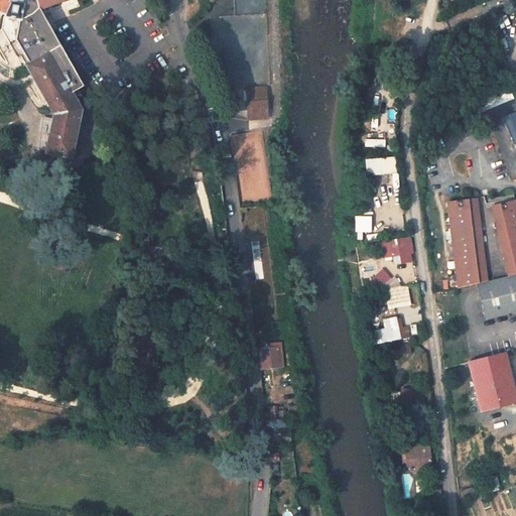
[(0,0),(0,12),(6,14),(6,16),(5,16),(3,29),(18,57),(21,55),(53,113),(53,115),(46,153),(62,156),(71,158),(72,158),(81,110),(72,93),(83,87),(71,63),(62,49),(40,9),(36,0),(0,0)]
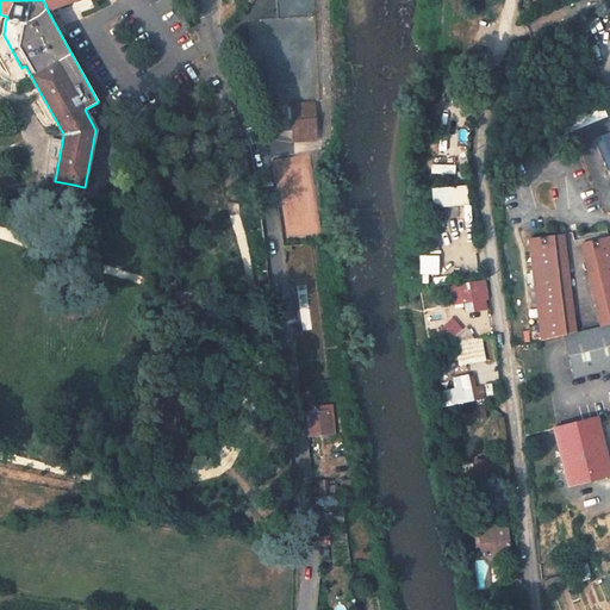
[(43,0),(48,11),(74,1),(78,0),(43,0)]
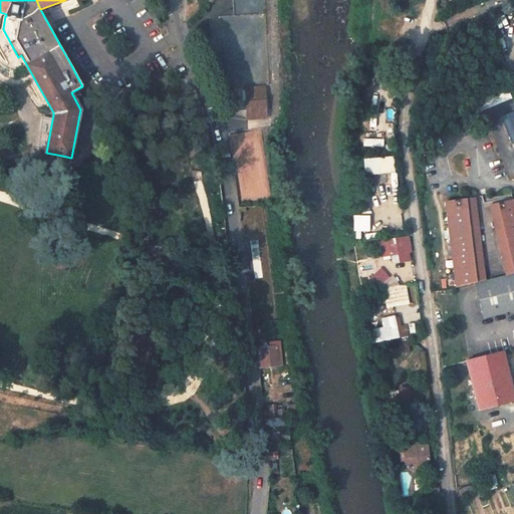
[(249,114),(267,112),(265,87),(247,88),(249,114)]
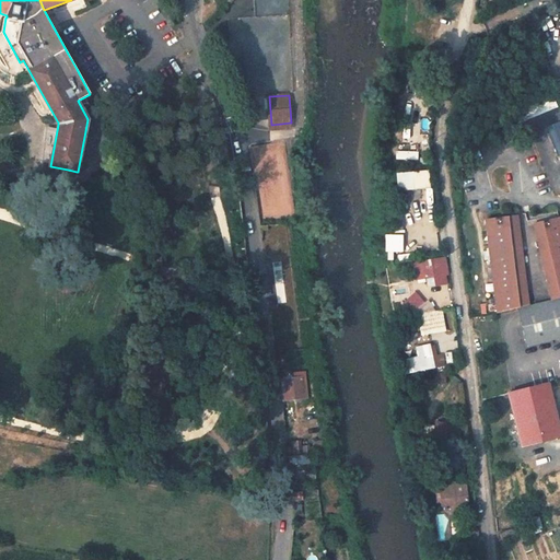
[(246,111),(246,115),(256,114),(255,100),(238,101),(243,112),(246,111)]
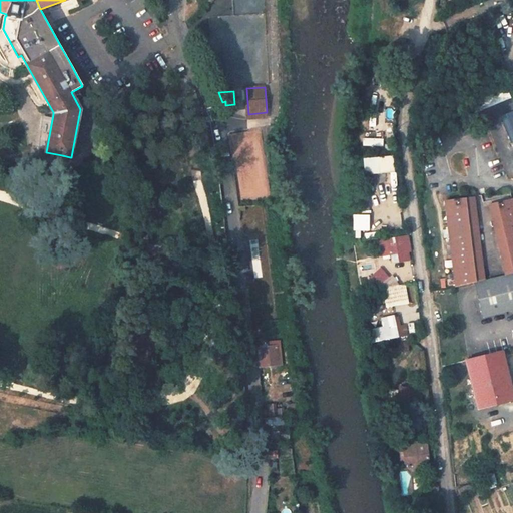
[(501,115),(512,140),(512,110),(501,115)]
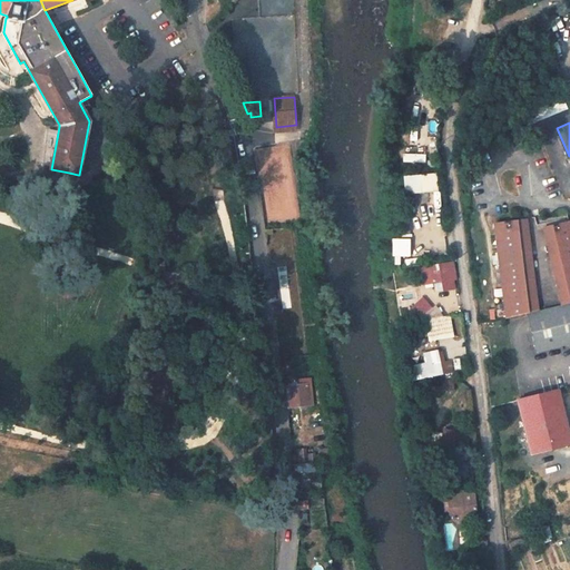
[(439,173),(405,174),(406,193),(440,190),(439,173)]
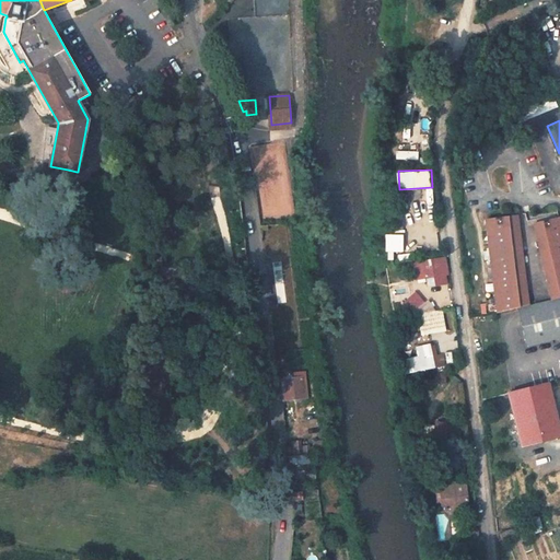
[(423,211),(431,210),(430,190),(416,190),(418,221),(423,221),(423,211)]
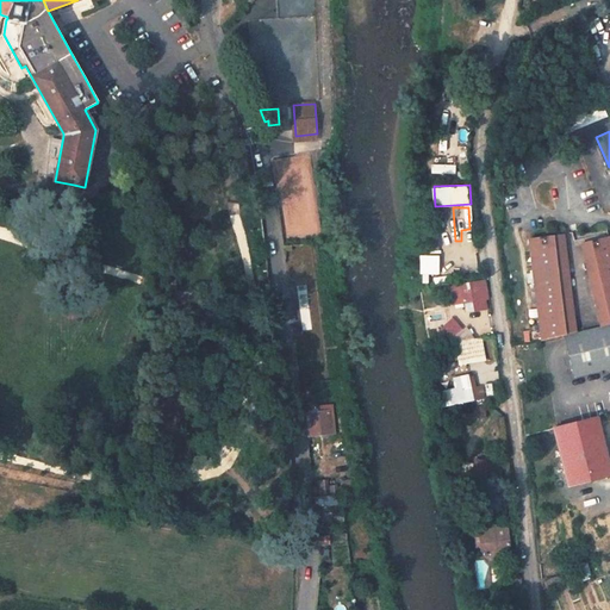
[(609,234),(578,243),(599,325),(609,322),(609,234)]
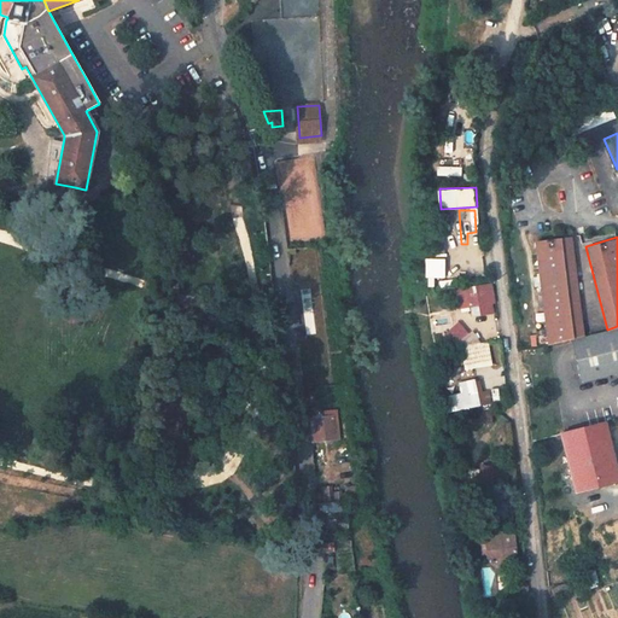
[(532,242),(548,344),(569,339),(581,336),(566,238),(532,242)]
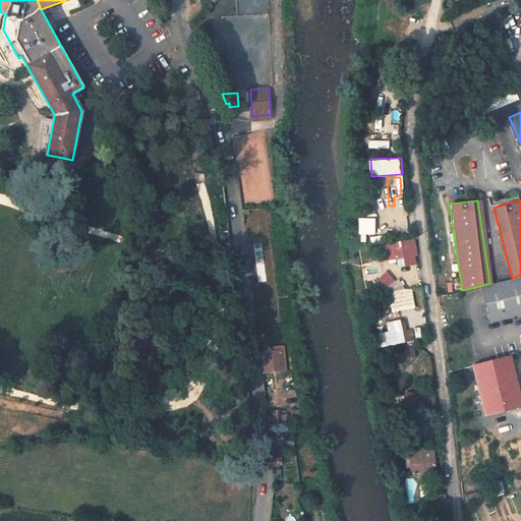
[(394,243),(396,258),(411,256),(409,241),(394,243)]
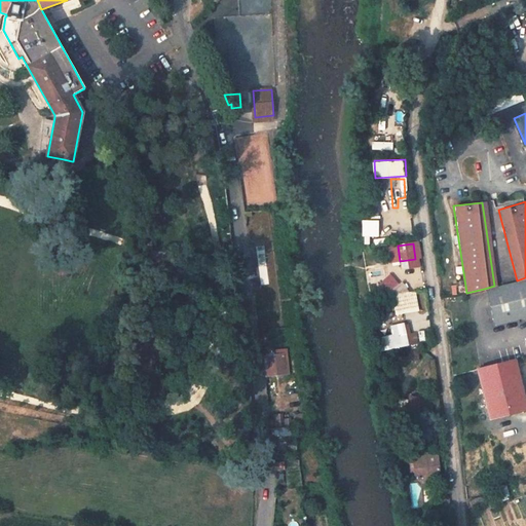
[(400,261),(402,271),(416,269),(415,259),(400,261)]
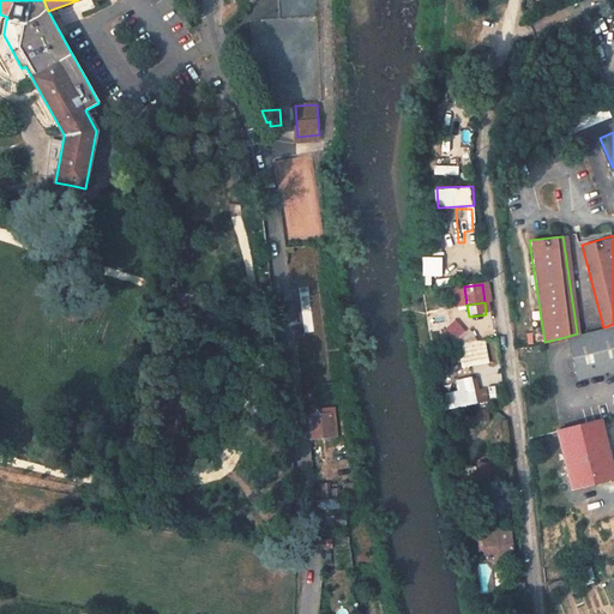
[(565,337),(576,379),(613,368),(613,324),(603,327),(577,333),(565,337)]
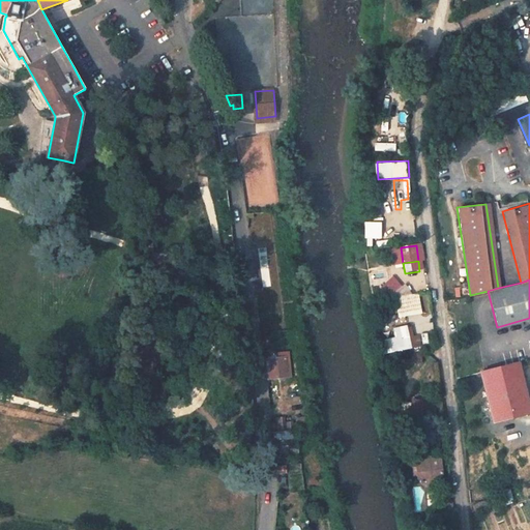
[(399,290),(391,283),(385,288),(386,289),(384,291),(386,293),(388,291),(392,296),(399,290)]
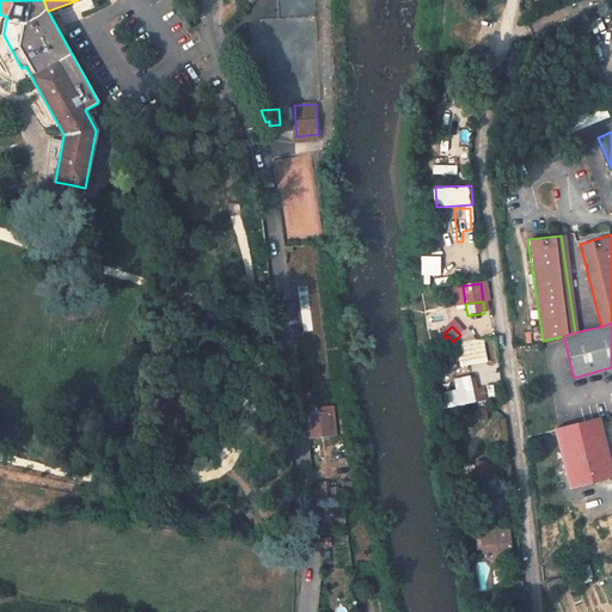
[(485,338),(460,341),(461,362),(487,361),(485,338)]
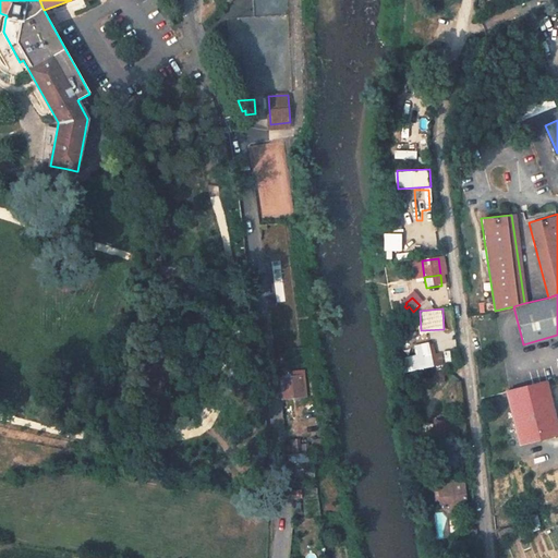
[(435,355),(433,346),(416,348),(419,359),(423,358),(424,360),(431,359),(429,356),(435,355)]
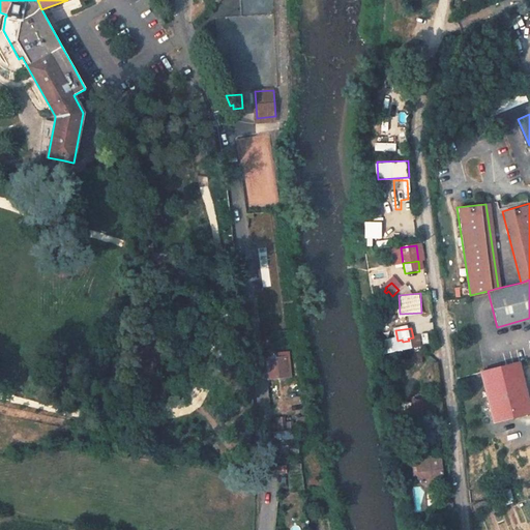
[(288,353),(287,347),(272,348),(273,353),(273,357),(288,356),(288,353)]
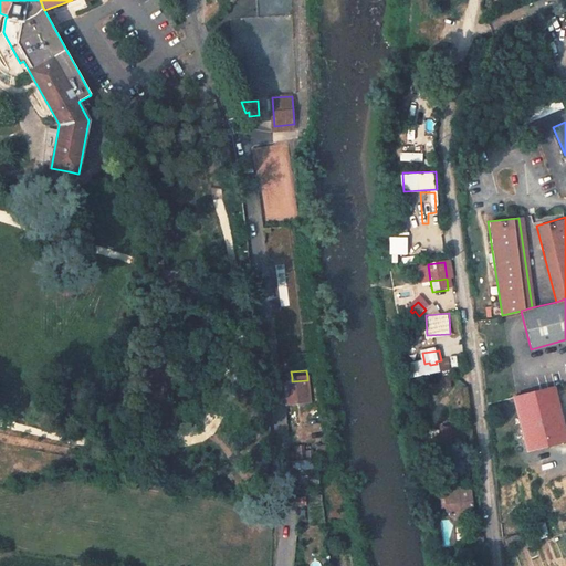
[(528,374),(532,390),(540,388),(536,371),(528,374)]
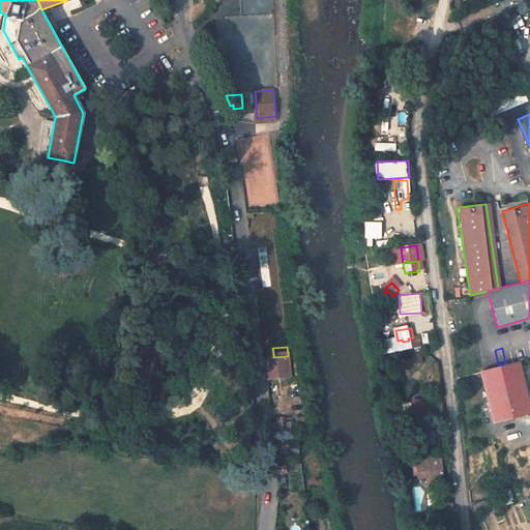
[(268,374),(289,372),(288,356),(273,357),(266,358),(268,374)]
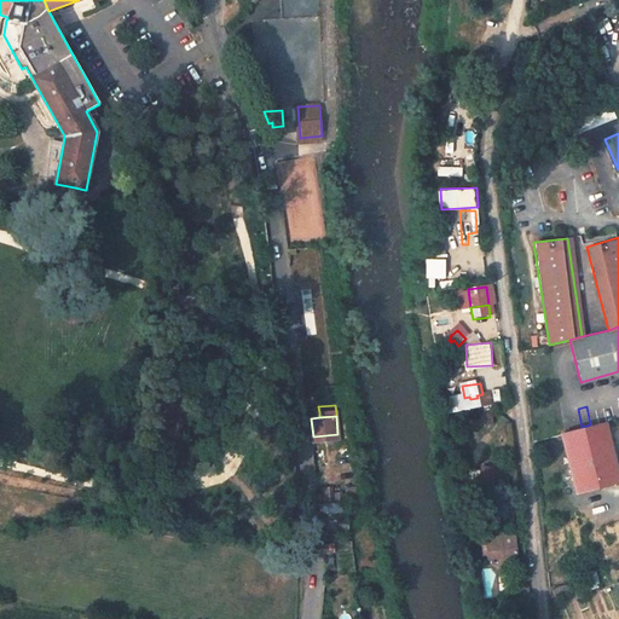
[(560,434),(576,492),(618,480),(618,479),(605,422),(560,434)]
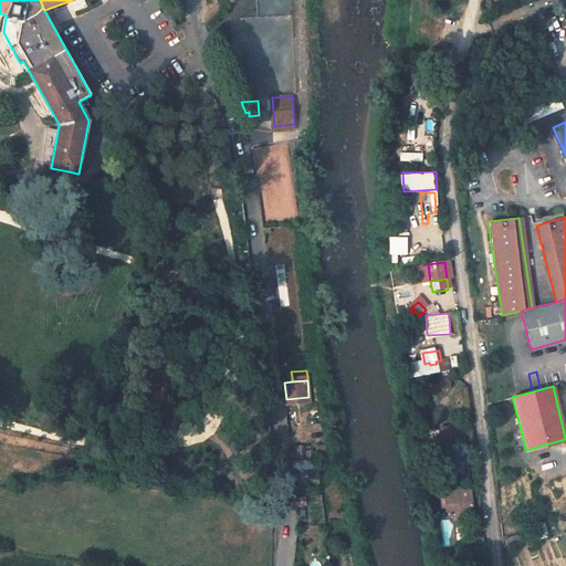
[(450,443),(453,430),(443,428),(441,442),(450,443)]
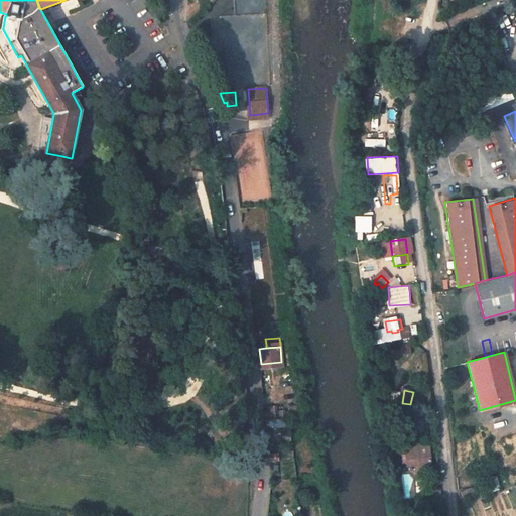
[(434,443),(432,428),(426,429),(427,443),(434,443)]
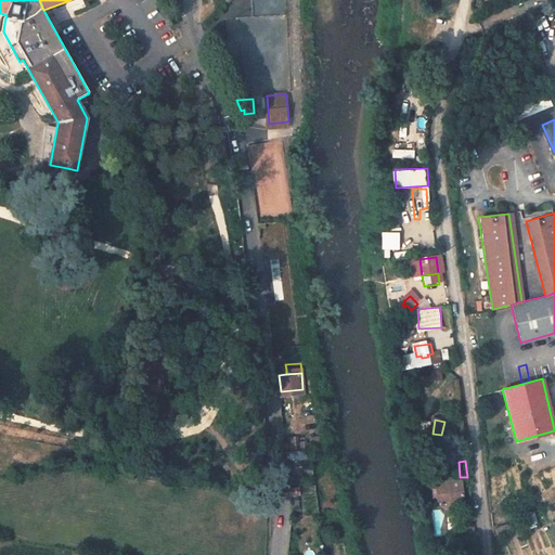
[(464,498),(462,481),(452,482),(450,477),(438,478),(438,483),(437,483),(439,500),(444,500),(452,510),(464,508),(463,499),(464,498)]
